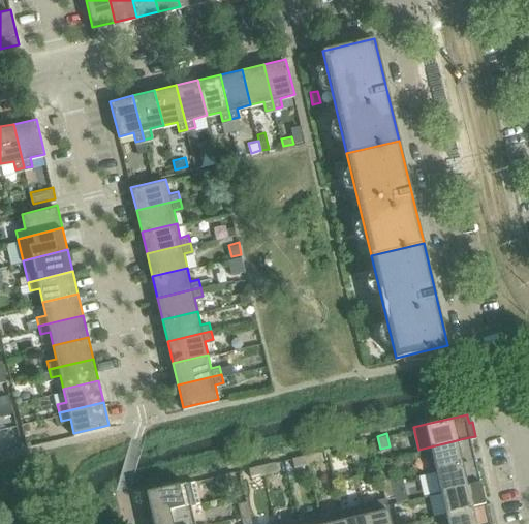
[(469,437),(431,447),(436,468),(474,459),(469,437)]
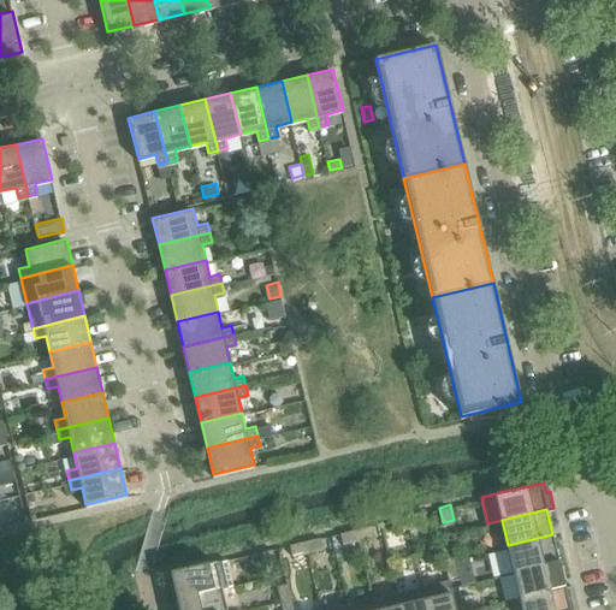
[(421,511),(406,515),(408,526),(424,522),(421,511)]
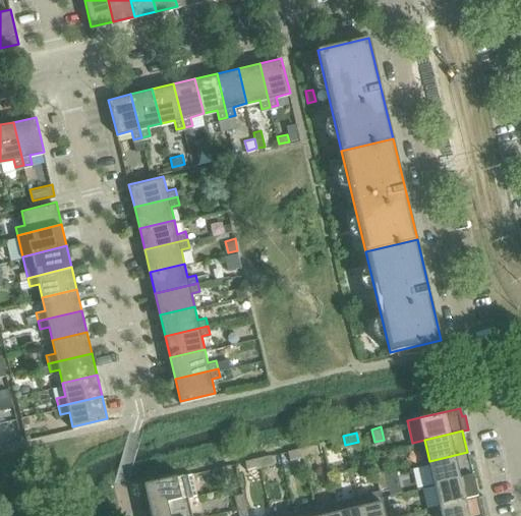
[(343,436),(330,439),(333,448),(345,445),(343,436)]
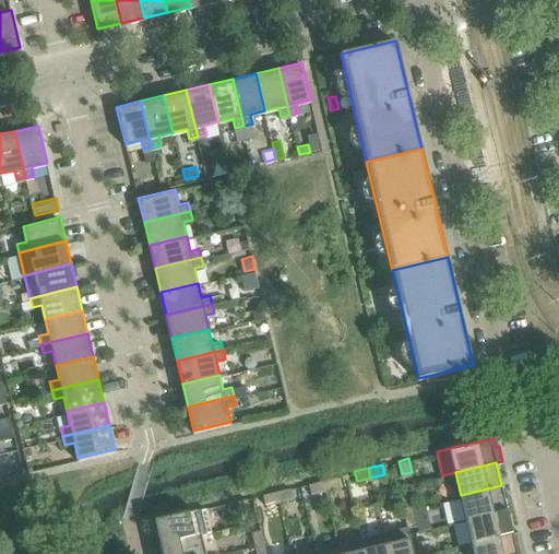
[(322,479),(324,488),(339,485),(336,475),(322,479)]
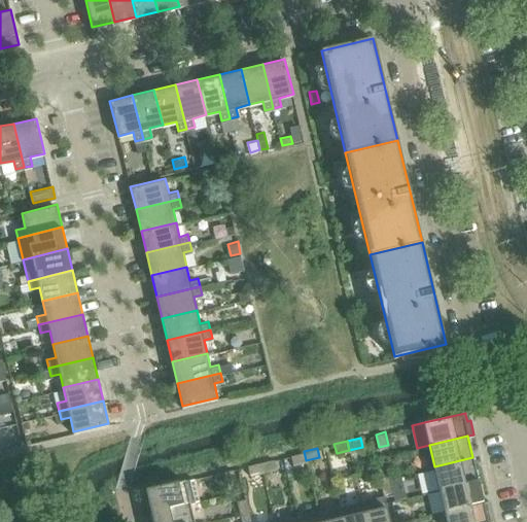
[(304,451),(290,454),(293,463),(306,460),(304,451)]
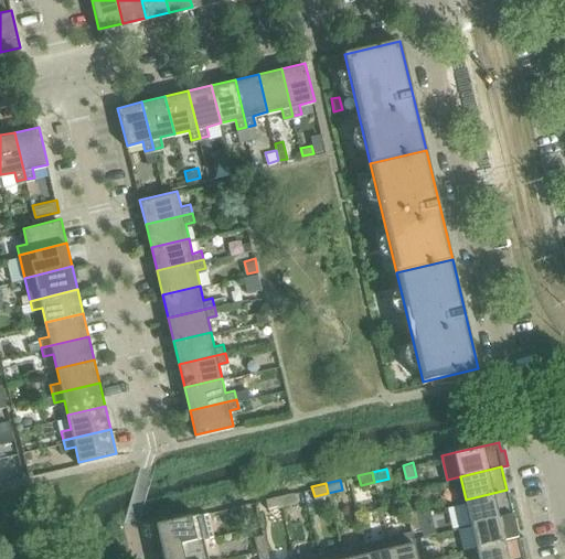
[(507,490),(466,500),(471,523),(512,513),(507,490)]
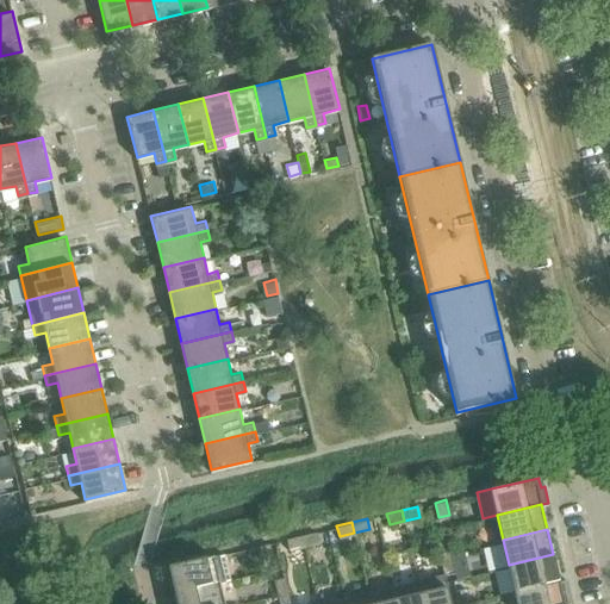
[(317,530),(302,534),(304,545),(319,541),(317,530)]
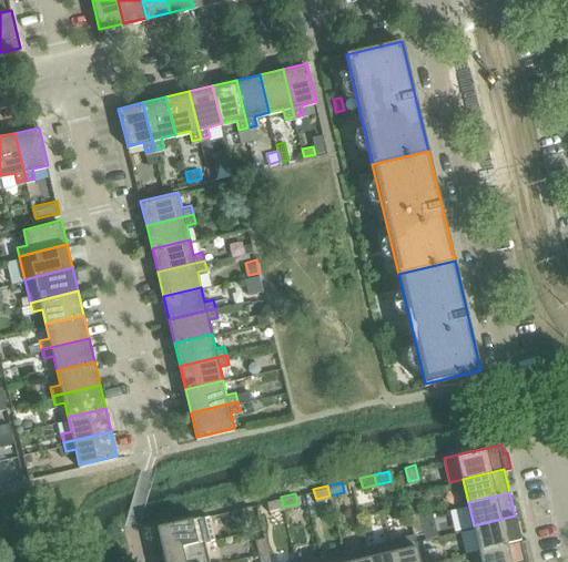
[(281,497),(266,500),(270,510),(283,507),(281,497)]
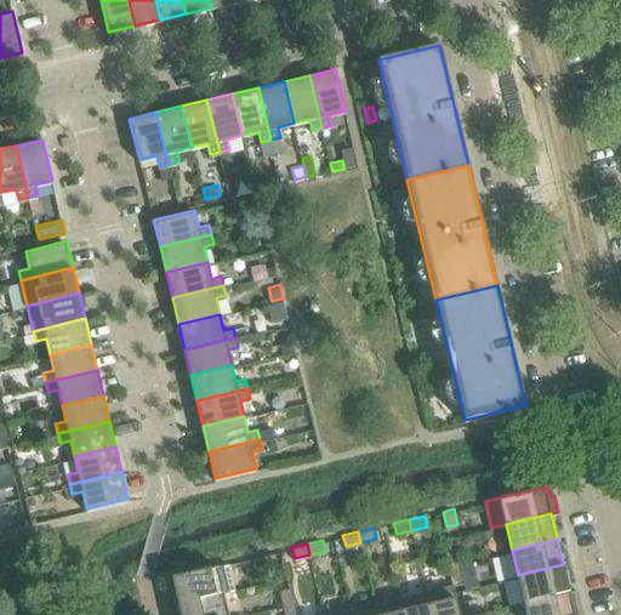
[(455,547),(444,550),(448,565),(459,562),(455,547)]
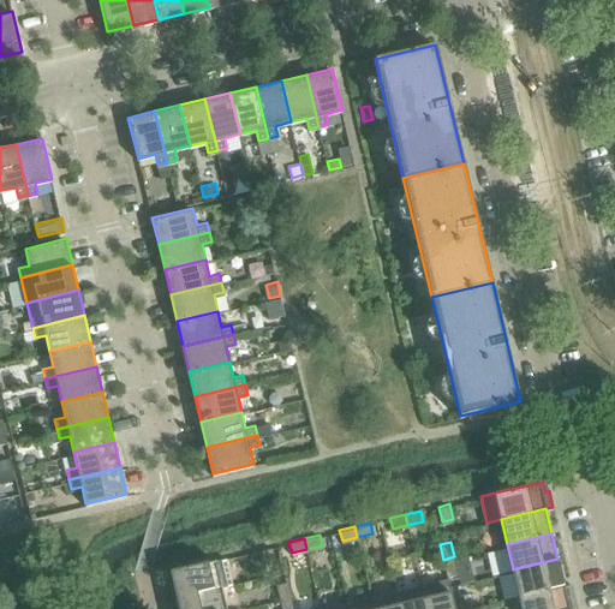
[(272,547),(261,549),(264,563),(275,561),(272,547)]
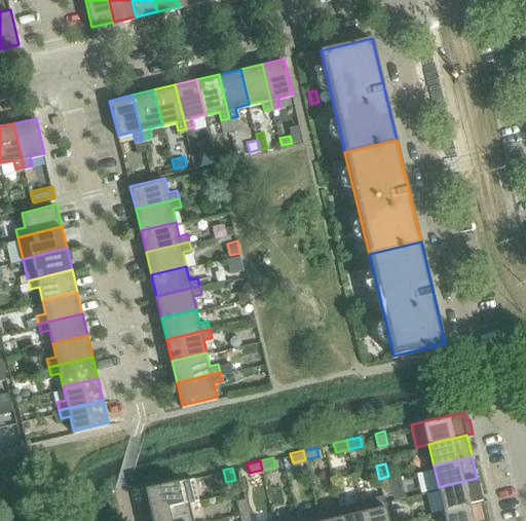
[(415,474),(393,476),(395,492),(417,490),(415,474)]
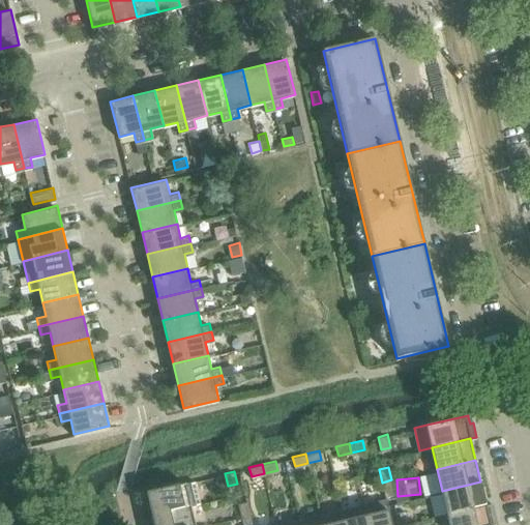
[(195,479),(146,491),(152,514),(190,504),(200,502),(195,479)]
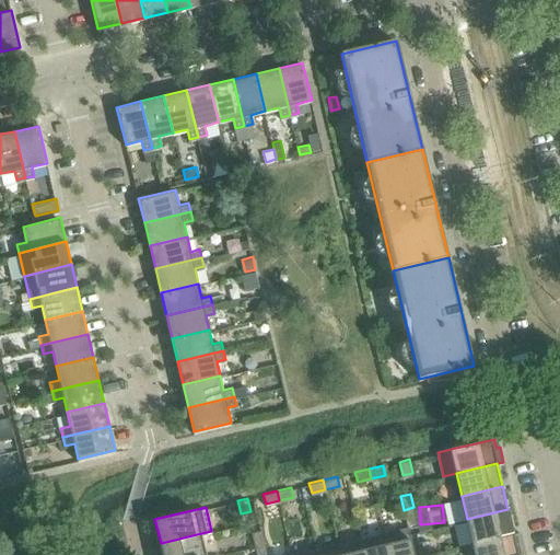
[(413,507),(404,510),(407,523),(417,521),(413,507)]
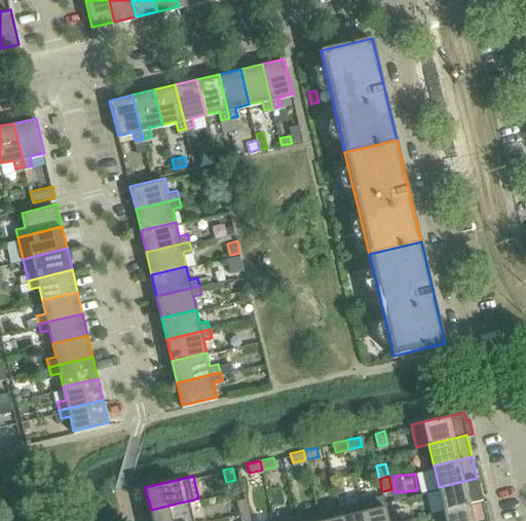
[(477,478),(439,487),(444,509),(482,499),(477,478)]
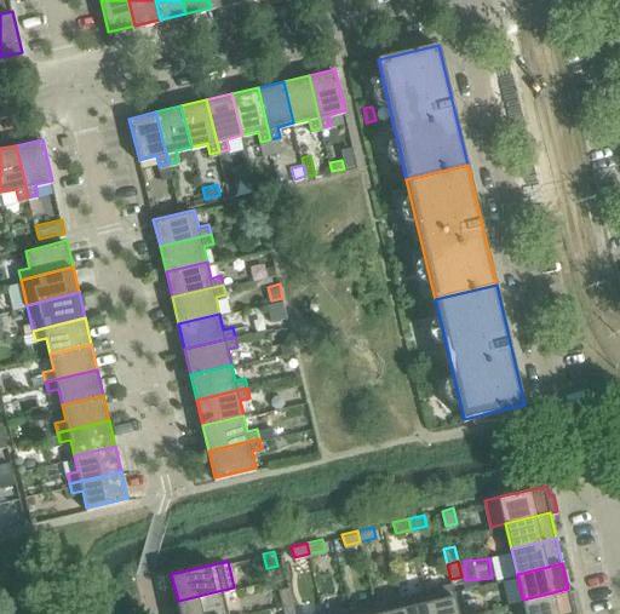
[(451,581),(425,587),(431,613),(458,613),(454,595),(453,590),(451,581)]
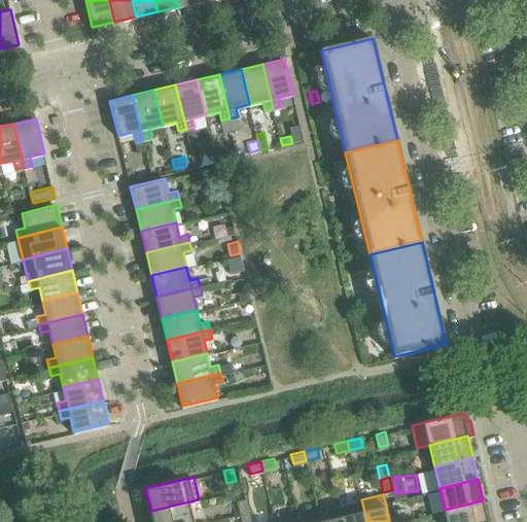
[(246,497),(237,499),(240,513),(249,510),(246,497)]
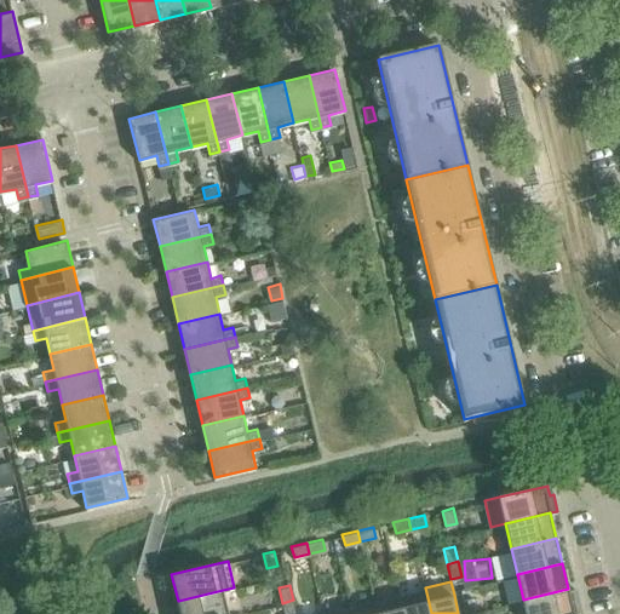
[(431,613),(425,587),(400,594),(403,613),(431,613)]
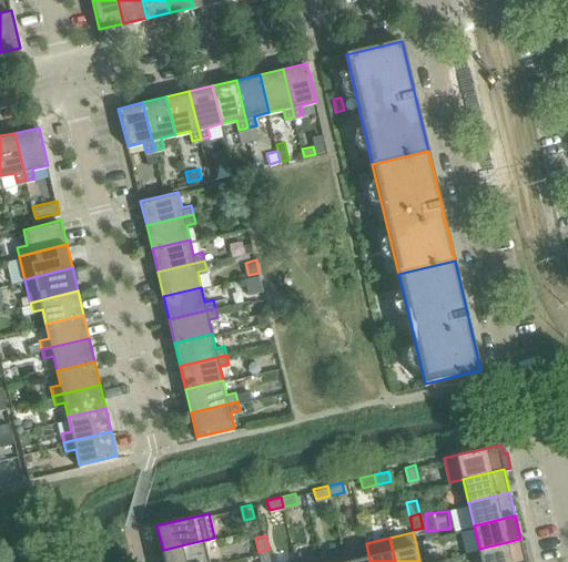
[(520,539),(479,549),(482,561),(531,561),(534,561),(528,538),(520,539)]
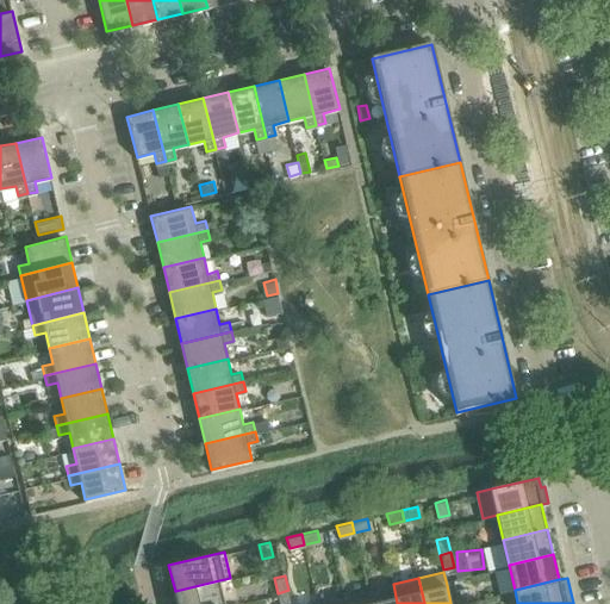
[(225,603),(219,580),(175,591),(178,603),(225,603)]
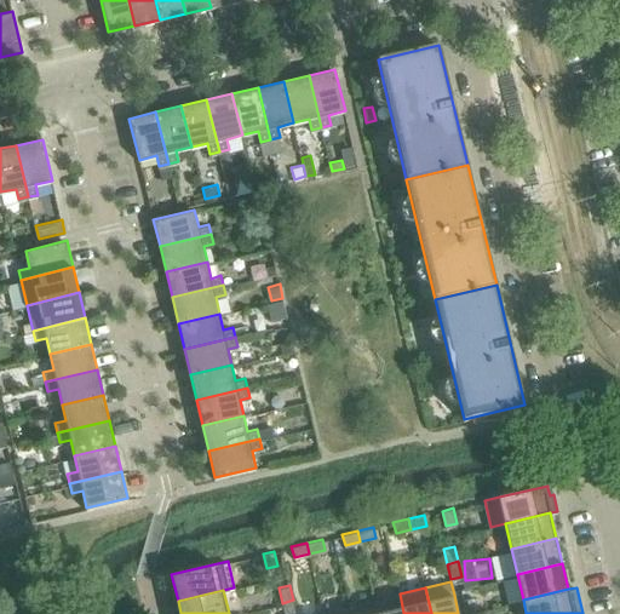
[(403,613),(400,594),(374,600),(377,613),(403,613)]
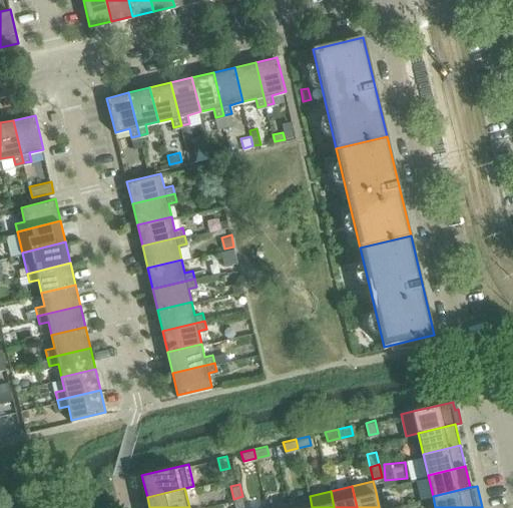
[(392,492),(383,494),(386,507),(395,505),(392,492)]
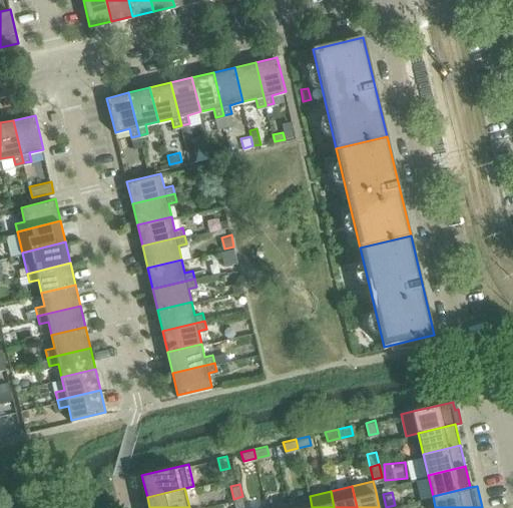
[(244,507),(242,496),(233,499),(235,507),(244,507)]
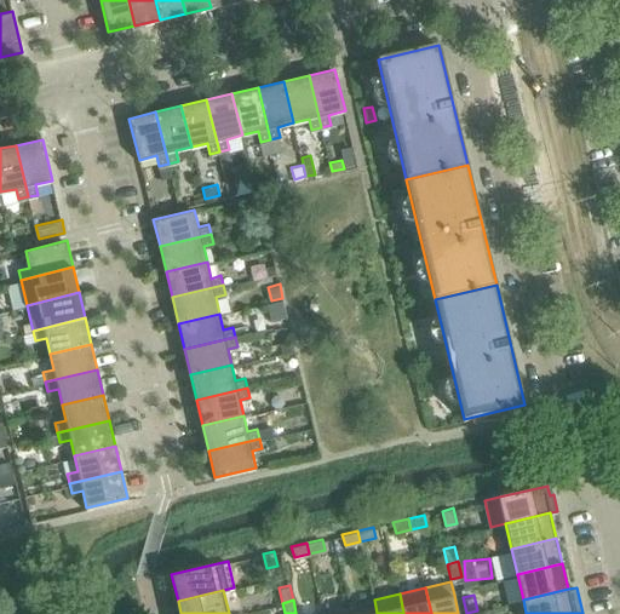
[(377,613),(374,600),(349,606),(350,613),(377,613)]
